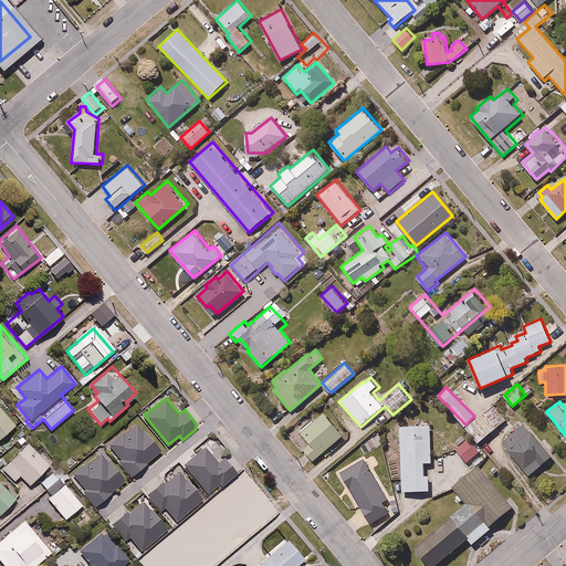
[(494,405),(465,427),(479,443),(507,421),(494,405)]
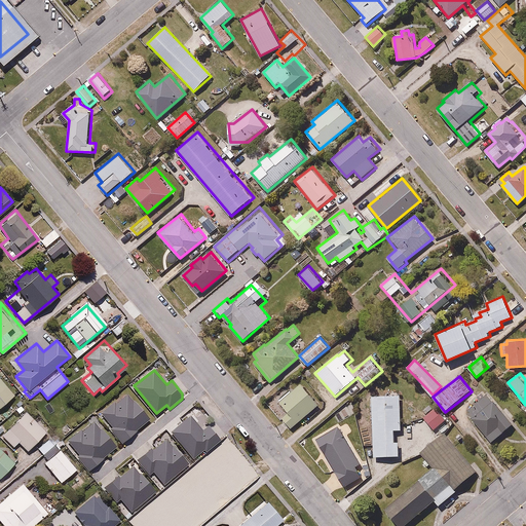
[(0,419),(2,417),(0,414),(0,407),(14,395),(0,377),(0,419)]
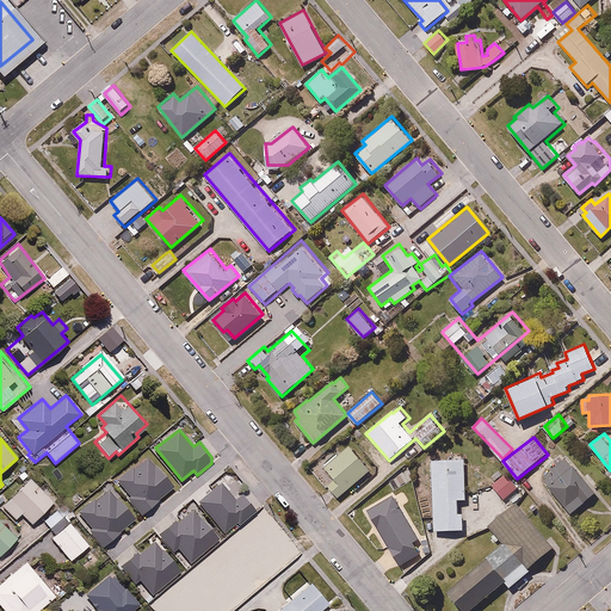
[(371,468),(352,444),(340,455),(338,452),(325,464),(339,481),(331,488),(338,497),(371,468)]
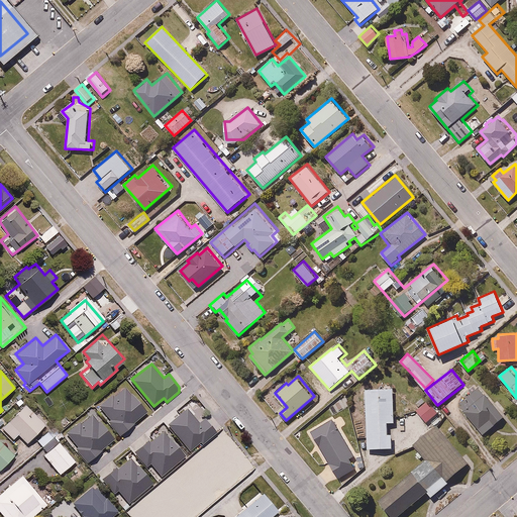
[(114,395),(112,393),(98,405),(108,417),(105,419),(117,434),(147,410),(126,385),(114,395)]
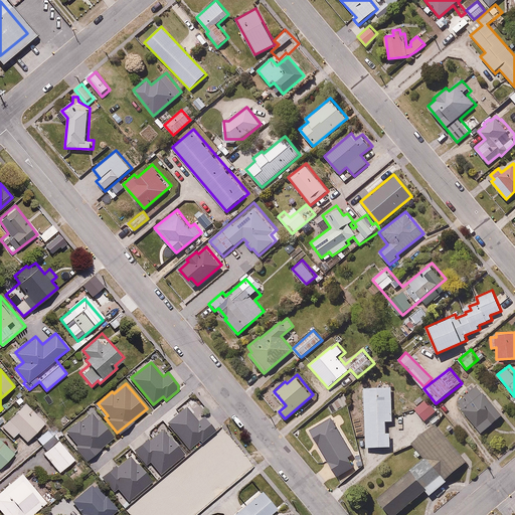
[(393,420),(391,386),(363,386),(365,448),(391,447),(390,432),(387,432),(387,420),(393,420)]
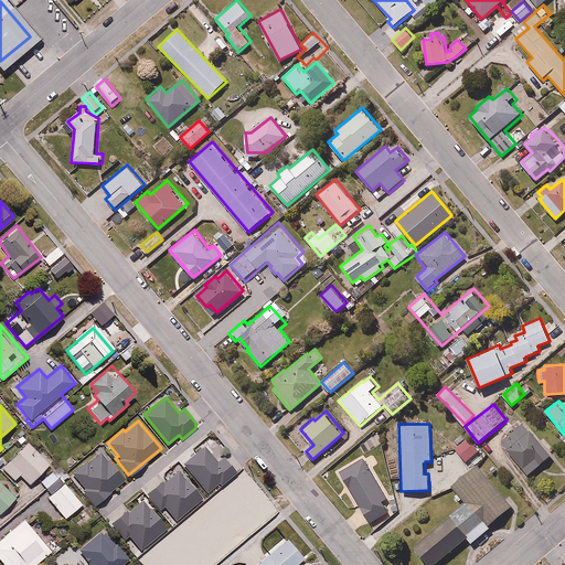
[(529,475),(550,455),(526,428),(505,447),(529,475)]
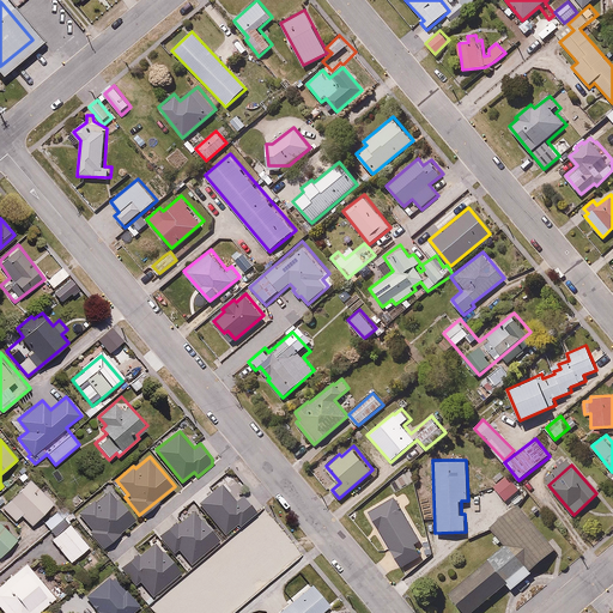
[(508,473),(493,487),(507,501),(521,486),(508,473)]
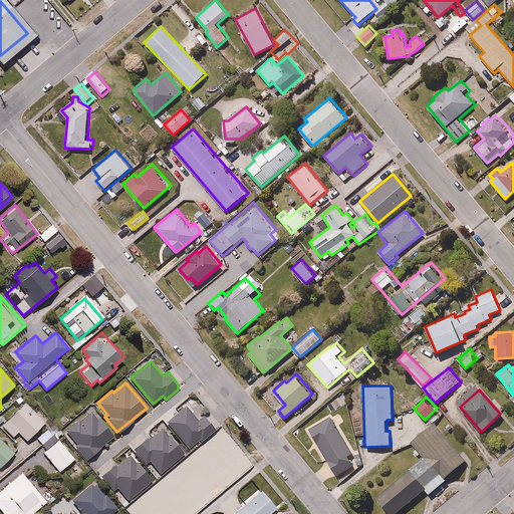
[(20,433),(15,438),(22,446),(46,421),(24,400),(1,425),(13,437),(18,431),(20,433)]
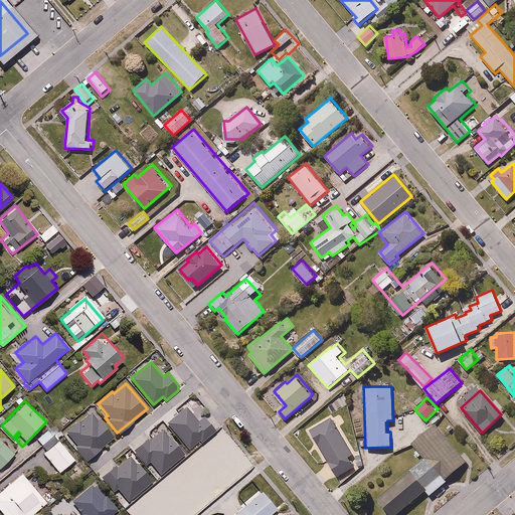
[(186,405),(163,422),(187,452),(199,442),(200,444),(216,430),(204,415),(198,420),(186,405)]
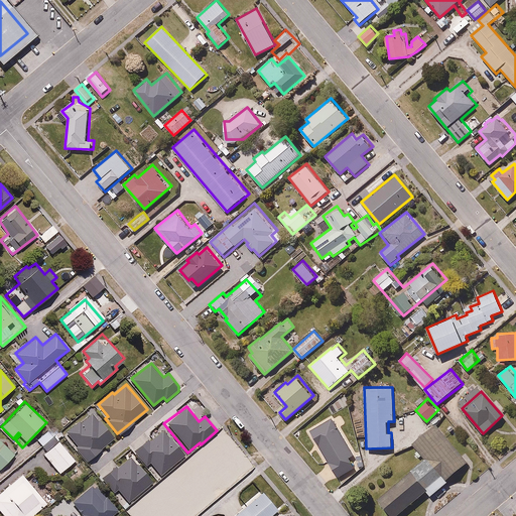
[(63,433),(86,461),(115,437),(92,410),(63,433)]
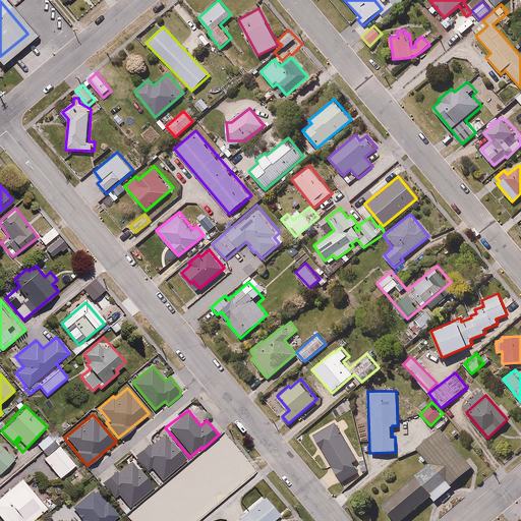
[(335,422),(312,436),(336,474),(343,469),(344,472),(355,466),(353,462),(356,460),(335,422)]
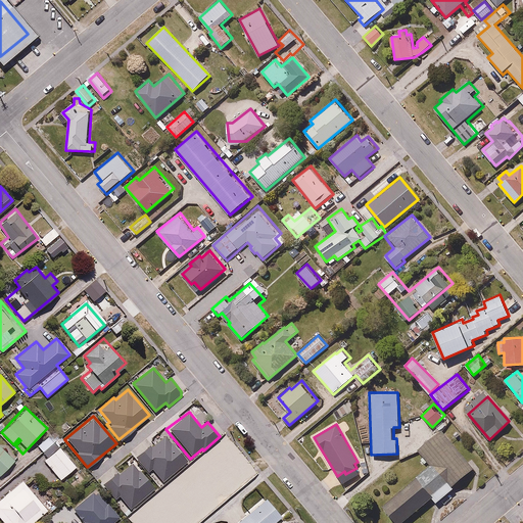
[(429,465),(382,505),(397,522),(401,522),(432,498),(437,504),(456,487),(454,485),(476,467),(442,426),(415,448),(429,465)]
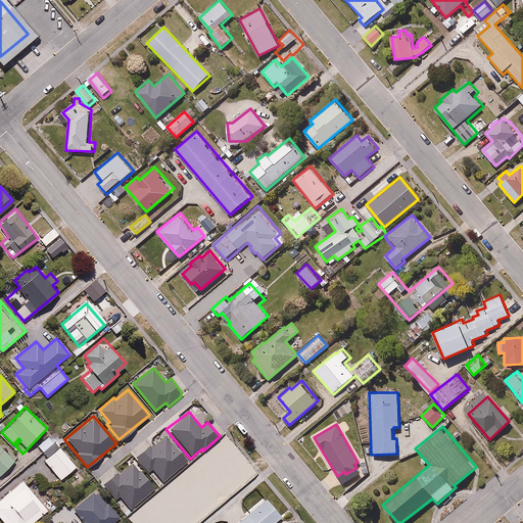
[(185,465),(186,457),(163,430),(149,441),(147,438),(132,450),(150,473),(153,470),(163,482),(185,465)]
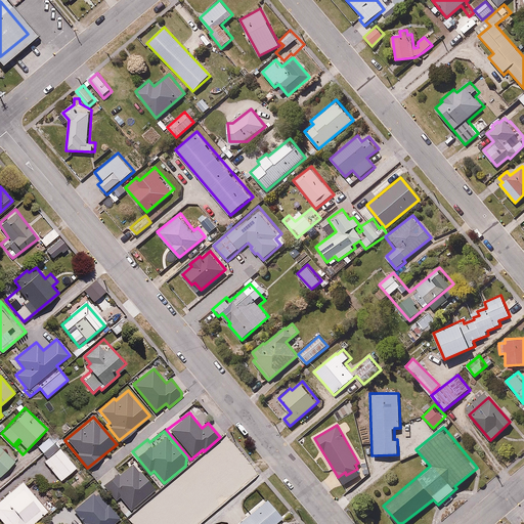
[(0,475),(15,461),(0,444),(0,475)]
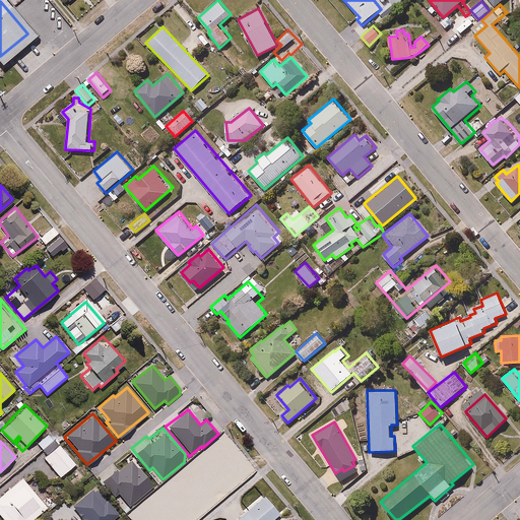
[(54,475),(57,473),(60,477),(76,464),(59,443),(43,457),(50,465),(47,468),(54,475)]
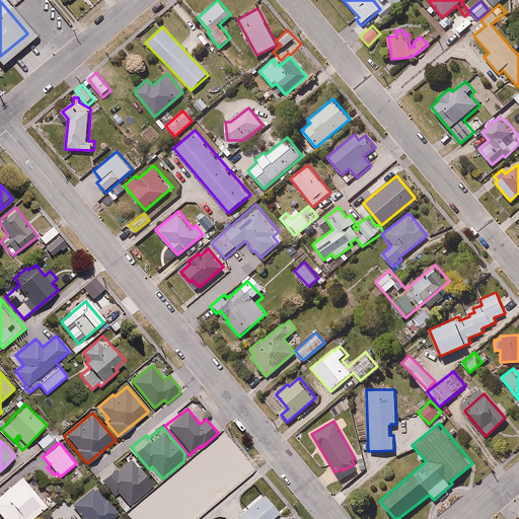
[(195,472),(198,476),(221,458),(209,442),(167,475),(176,487),(195,472)]
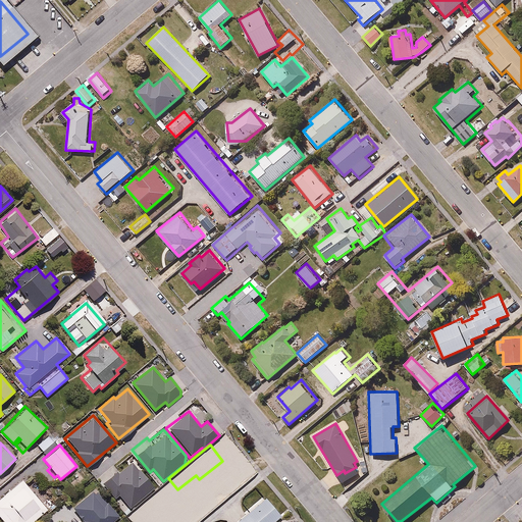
[(120,496),(131,509),(157,486),(132,460),(120,470),(114,464),(97,479),(103,486),(105,485),(117,498),(120,496)]
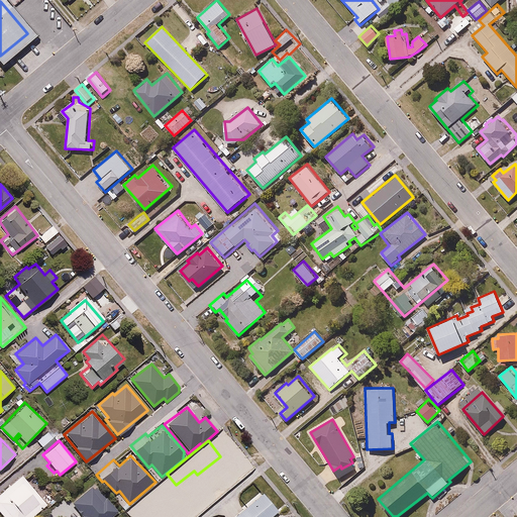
[(247,461),(237,473),(244,479),(254,469),(247,461)]
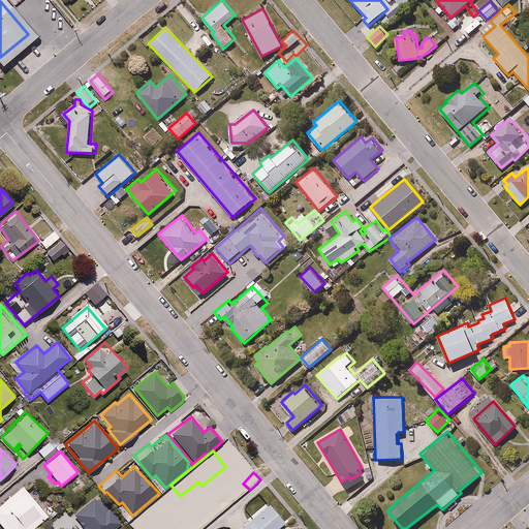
[(24,484),(0,503),(0,523),(4,528),(32,528),(50,515),(24,484)]
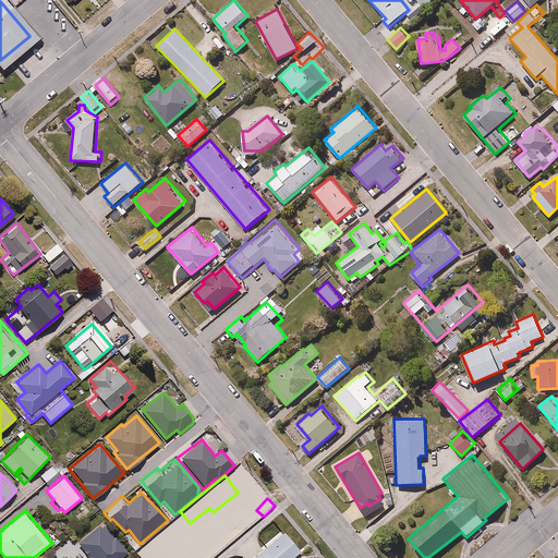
[(96,524),(79,541),(89,555),(85,557),(122,557),(129,553),(113,535),(108,538),(96,524)]
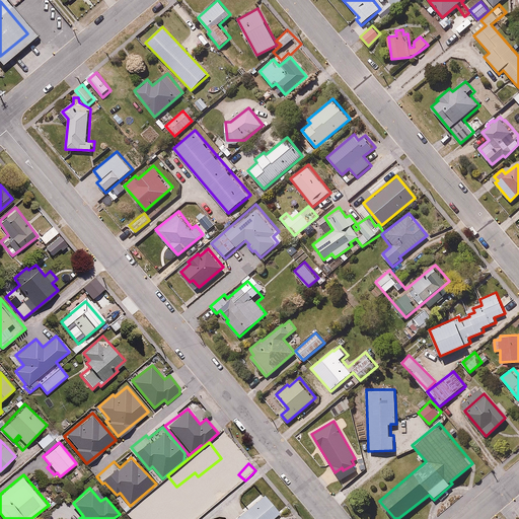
[(264,494),(233,518),(273,518),(281,513),(264,494)]
